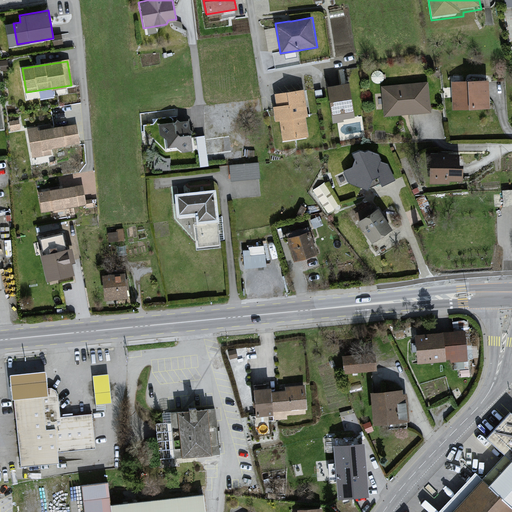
[(488,80),(452,82),(454,110),(490,107),(488,80)]
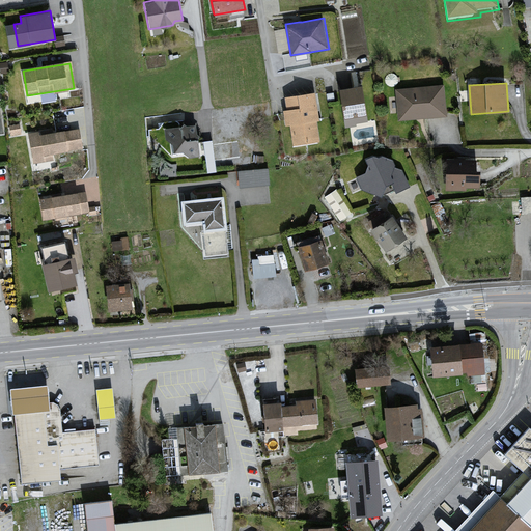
[(444,85),(396,89),(398,119),(447,115),(444,85)]
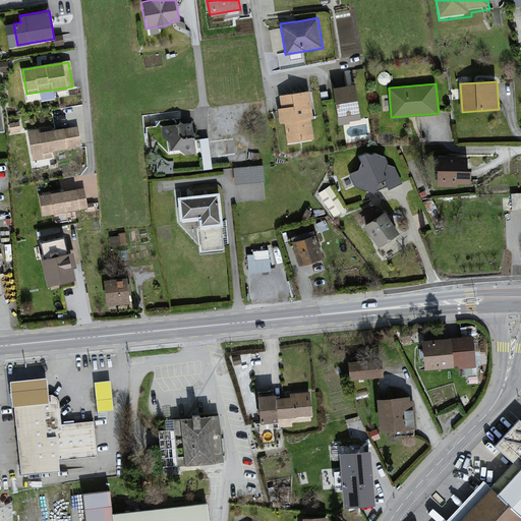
[(355,87),(332,90),(336,124),(349,122),(348,119),(360,117),(355,87)]
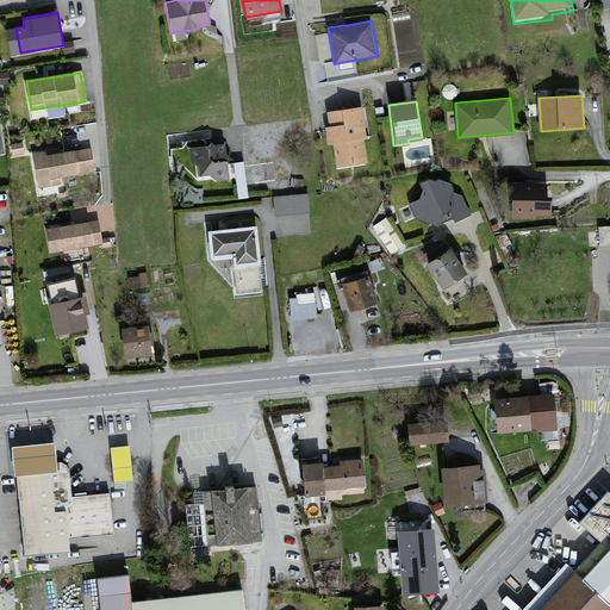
[(363,110),(328,114),(331,130),(328,131),(330,148),(336,147),(337,166),(341,168),(369,166),(366,142),(369,142),(363,110)]
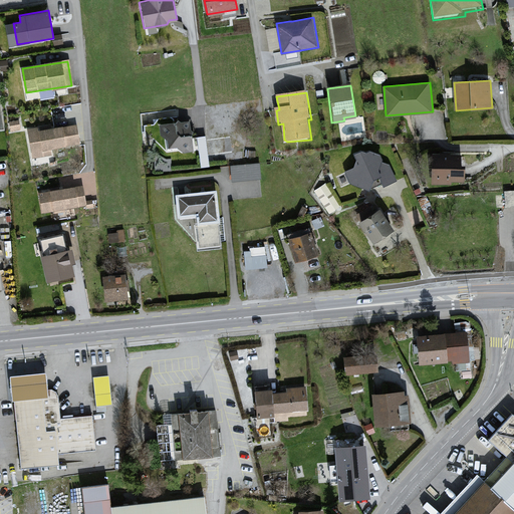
[(188,119),(158,123),(159,132),(170,141),(170,147),(179,146),(184,150),(192,149),(188,119)]
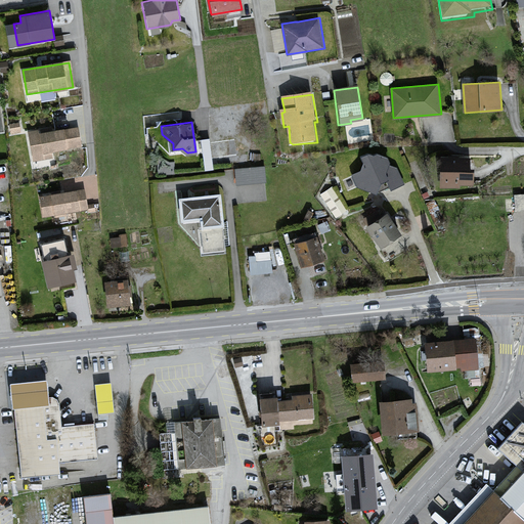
[(38,131),(28,133),(33,165),(55,162),(53,155),(83,149),(79,129),(39,136),(38,131)]
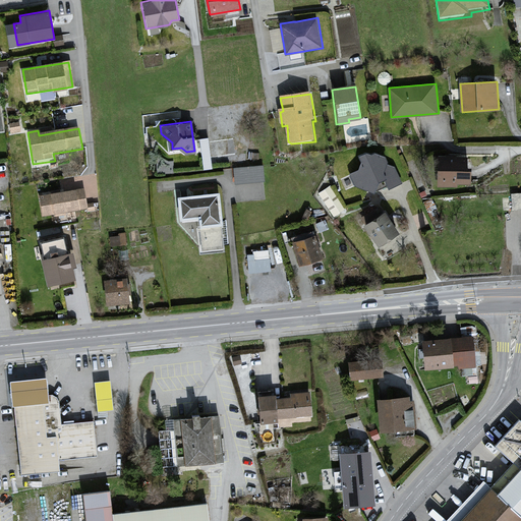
[(234,134),(199,138),(201,161),(237,157),(234,134)]
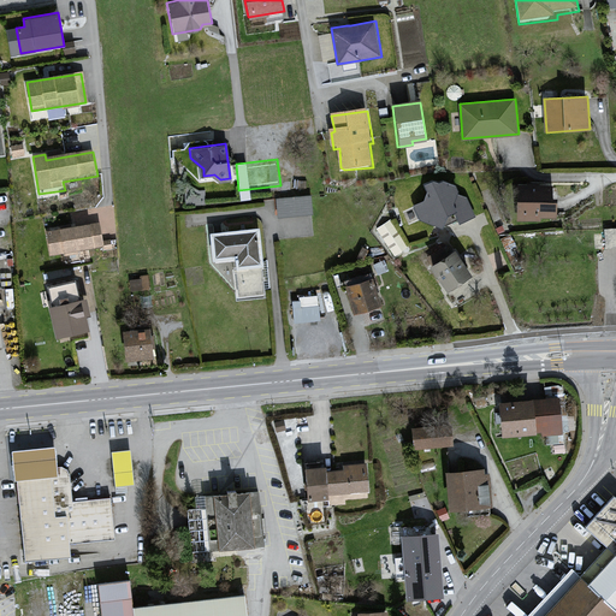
[(424,200),(413,205),(416,212),(420,220),(440,229),(446,215),(455,212),(458,223),(475,217),(467,197),(457,194),(458,190),(455,185),(443,181),(438,182),(432,179),(424,184),(427,191),(424,200)]
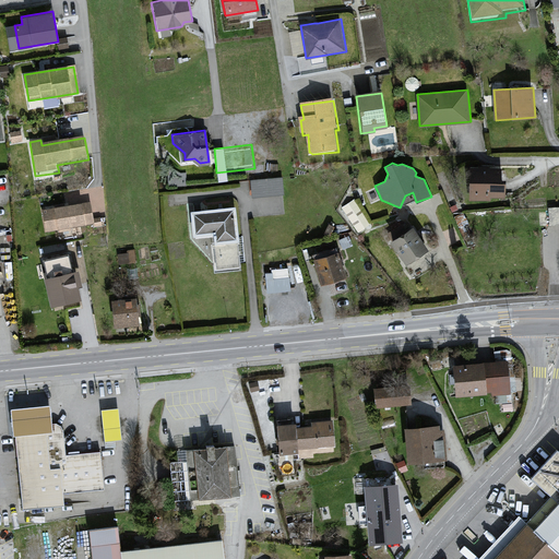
[(500,168),(465,169),(466,199),(504,198),(504,181),(500,181),(500,168)]
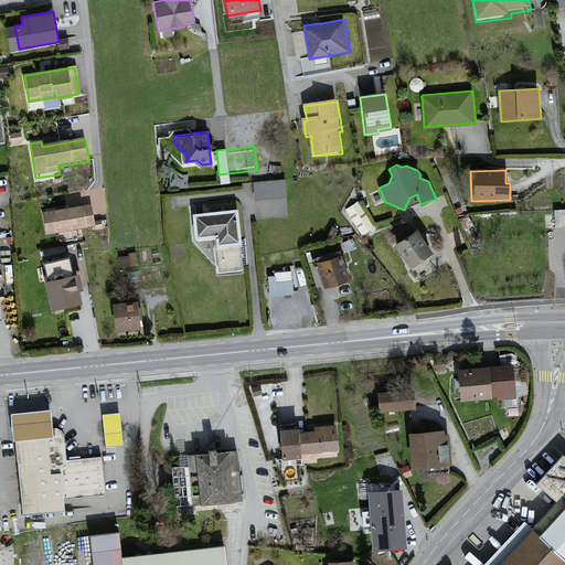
[(285,180),(252,182),(254,199),(286,198),(285,180)]
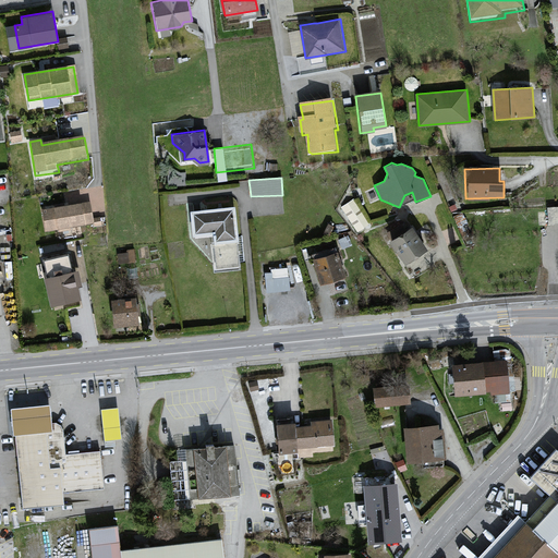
[(354,198),(341,207),(358,231),(370,223),(354,198)]
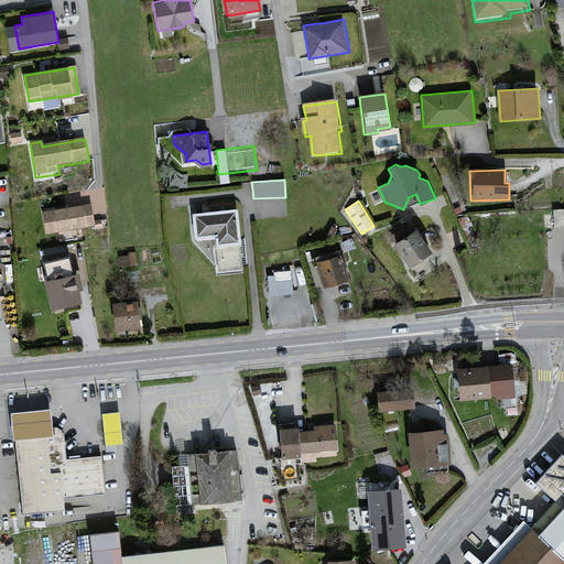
[(90,202),(41,210),(44,231),(95,224),(90,202)]
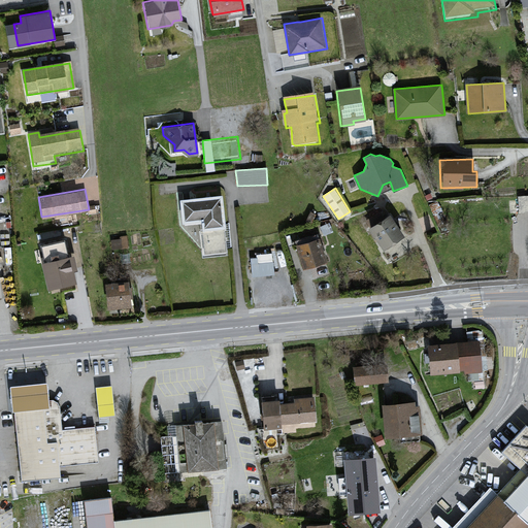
[(220,196),(179,201),(182,225),(200,223),(201,232),(224,229),(224,226),(221,196),(220,196)]
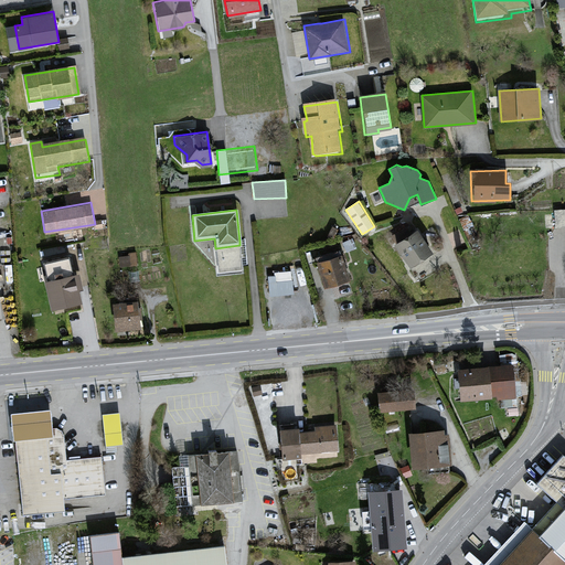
[(564,210),(554,211),(554,227),(564,226),(564,210)]
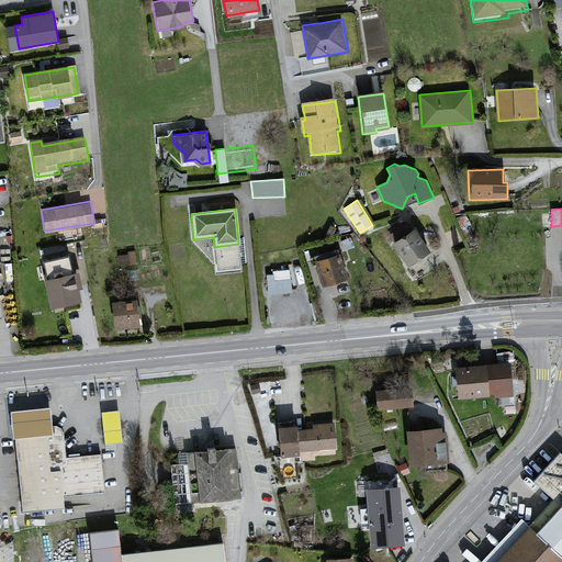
[(415,227),(393,242),(407,265),(430,250),(415,227)]
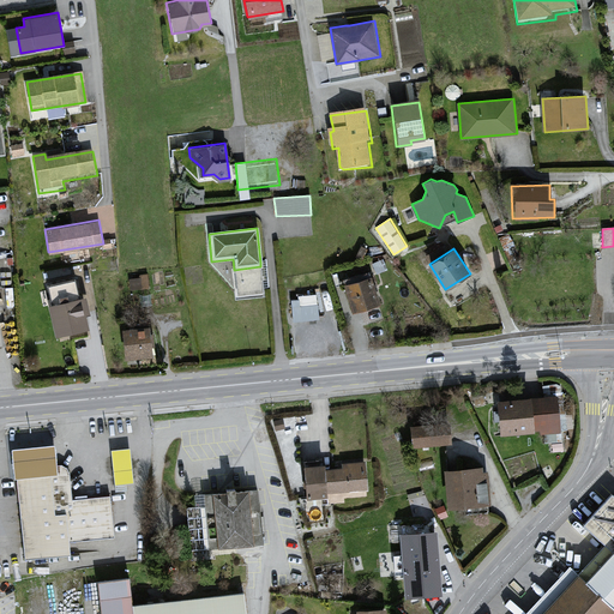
[(260,266),(234,270),(238,295),(263,292),(263,289),(260,266)]
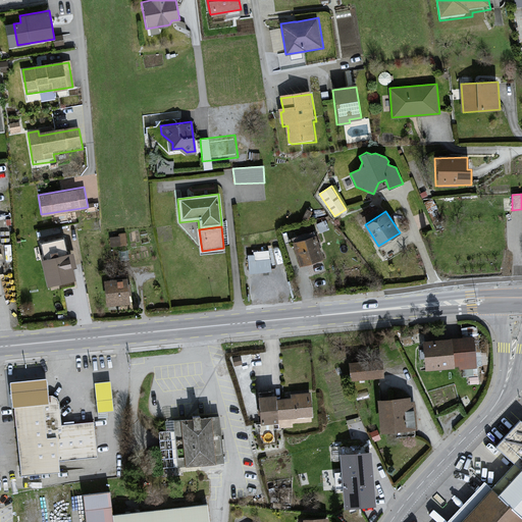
[(315,235),(293,242),(301,264),(322,257),(315,235)]
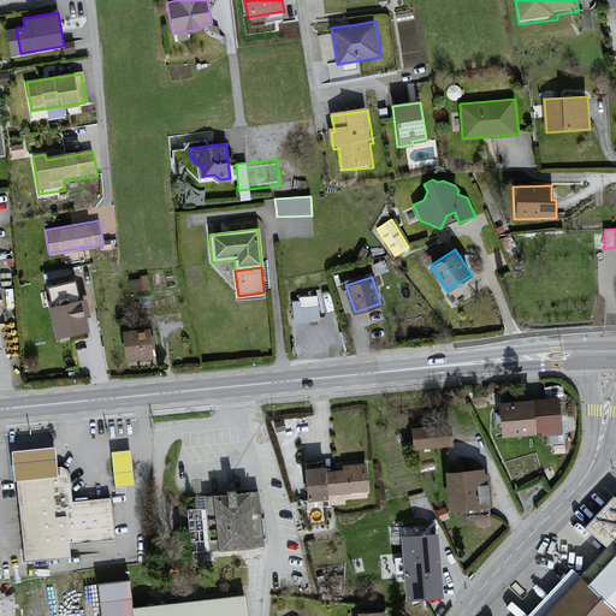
[(52,304),(48,304),(54,336),(89,330),(83,300),(77,301),(73,283),(48,288),(52,304)]
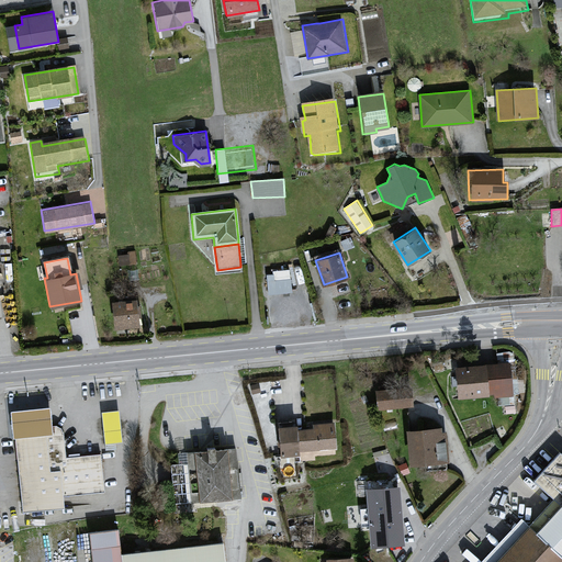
[(292,289),(291,267),(267,267),(268,289),(292,289)]
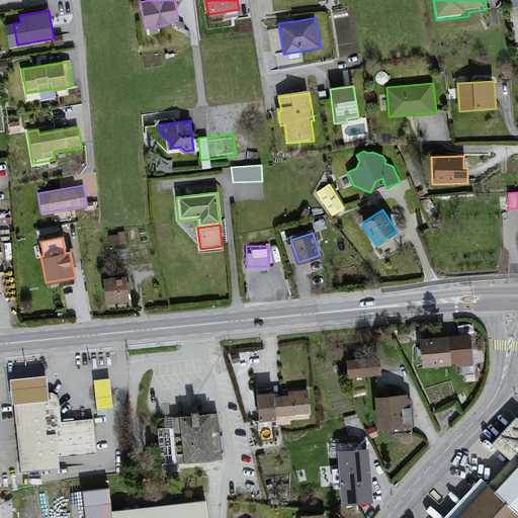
[(125,276),(103,278),(106,304),(128,301),(125,276)]
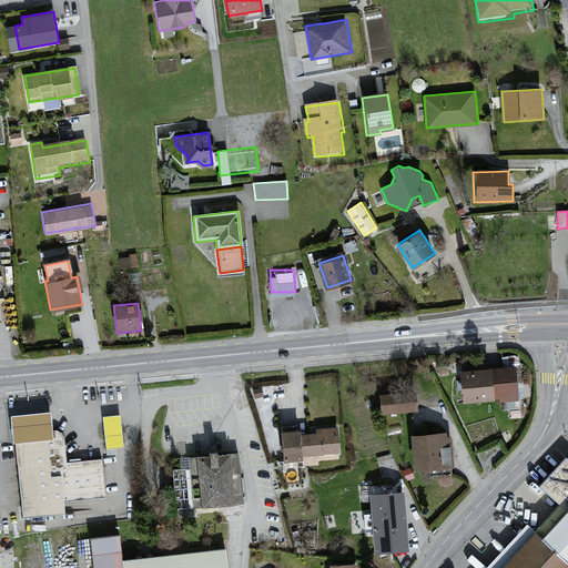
[(515,365),(490,367),(493,398),(498,397),(499,401),(517,398),(515,365)]
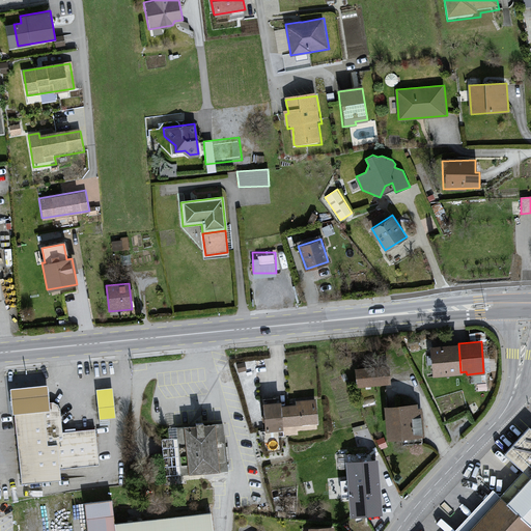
[(458,343),(429,346),(431,375),(460,372),(458,343)]
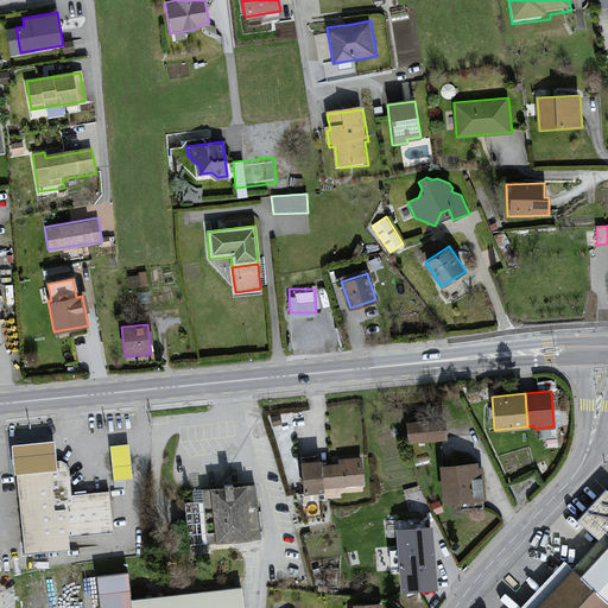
[(445,417),(406,423),(409,443),(449,438),(445,417)]
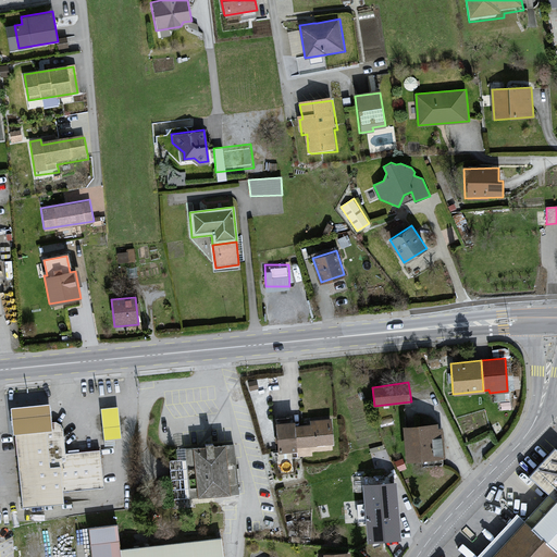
[(47,406),(13,409),(23,507),(62,503),(61,490),(103,486),(100,450),(65,454),(63,431),(57,422),(48,422),(47,406)]
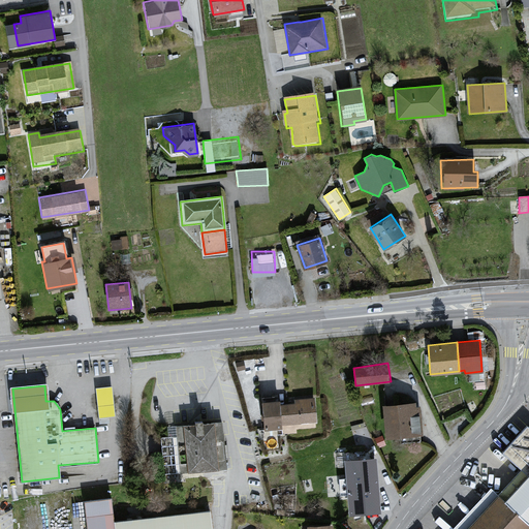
[(112,385),(95,387),(98,417),(116,415),(112,385)]
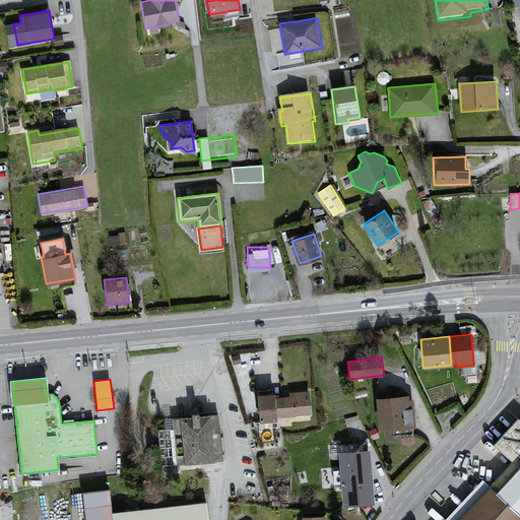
[(309,390),(256,394),(259,428),(311,424),(309,390)]
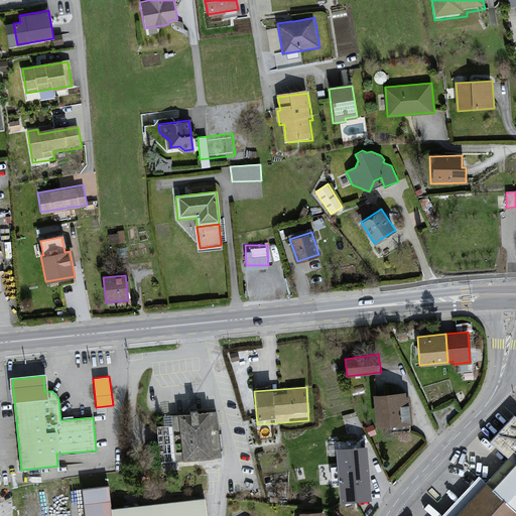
[(406,392),(374,394),(375,426),(411,424),(409,396),(405,396),(406,392)]
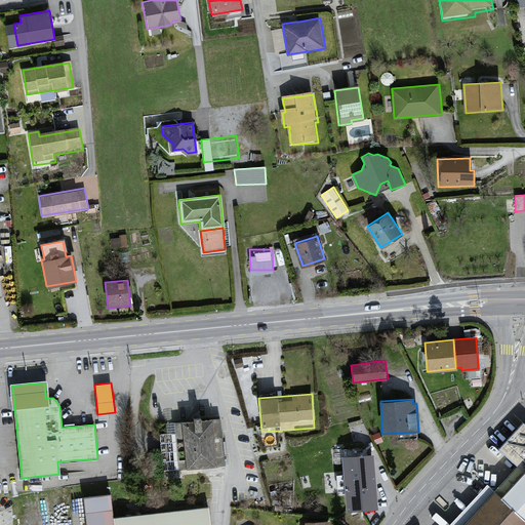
[(220,419),(174,423),(175,432),(178,469),(225,463),(220,419)]
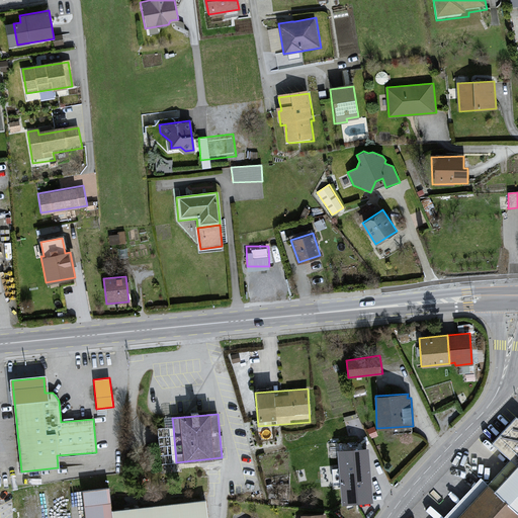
[(517,419),(495,443),(517,463),(517,419)]
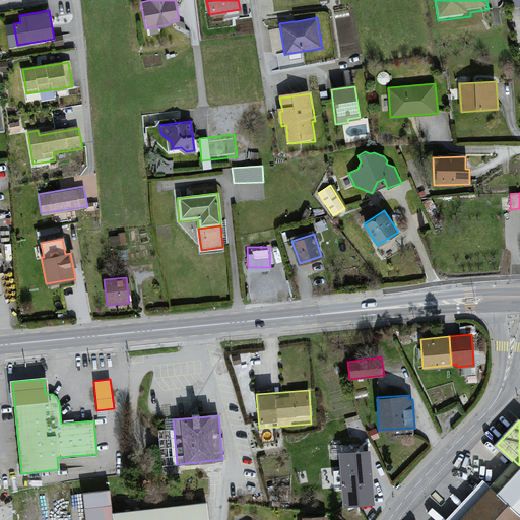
[(166,429),(157,429),(161,465),(177,464),(174,428),(166,429)]
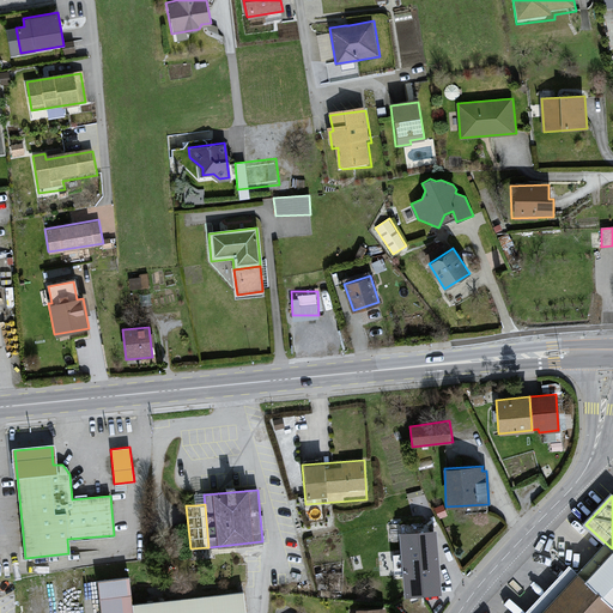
[(436,530),(399,533),(404,596),(439,594),(436,530)]
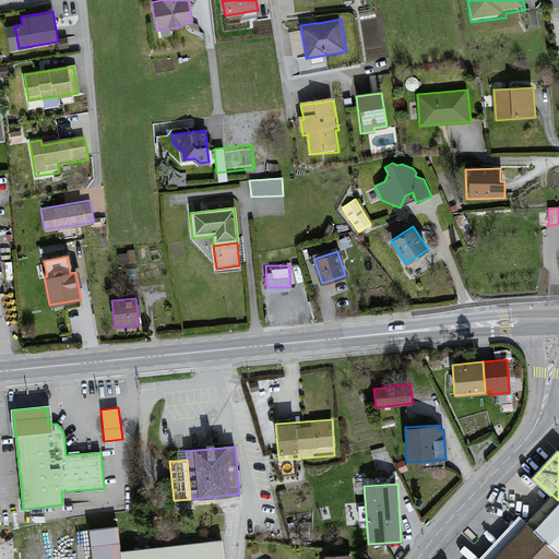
[(558,503),(534,530),(558,551),(558,503)]
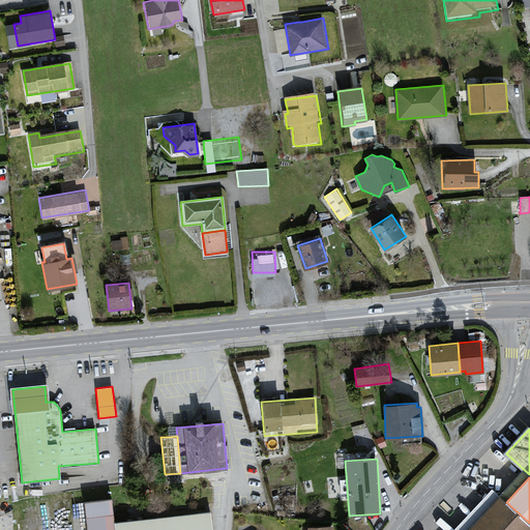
[(529,529),(529,523),(506,502),(502,498),(472,529),(529,529)]
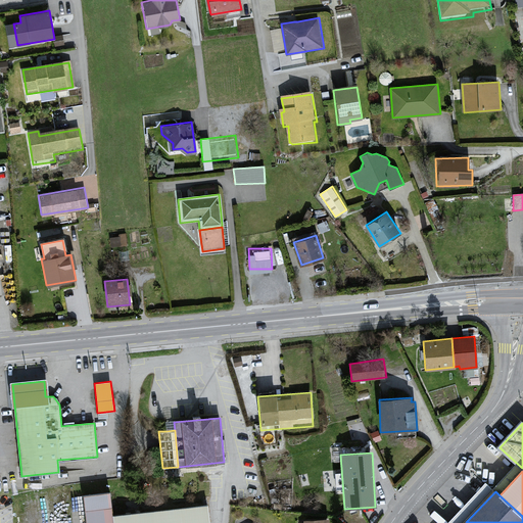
[(109,493),(83,495),(86,522),(208,522),(207,506),(111,516),(109,493)]
